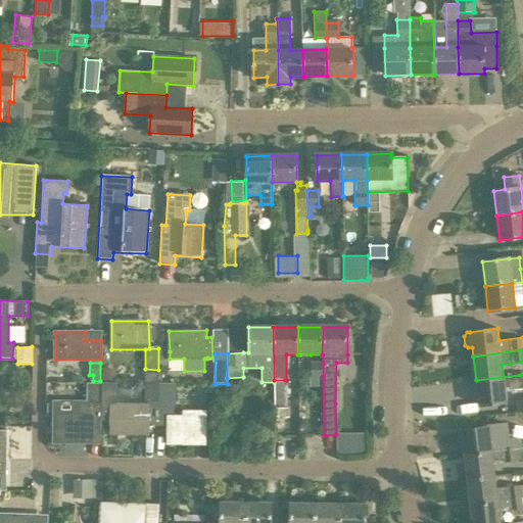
[(311,363),(311,377),(323,377),(323,363),(311,363)]
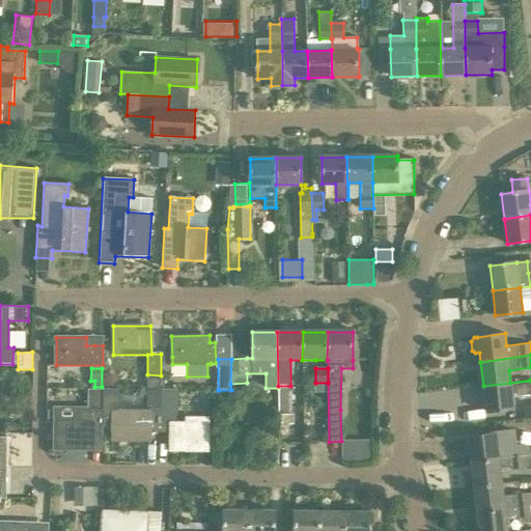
[(103,386),(116,386),(117,370),(103,370),(103,386)]
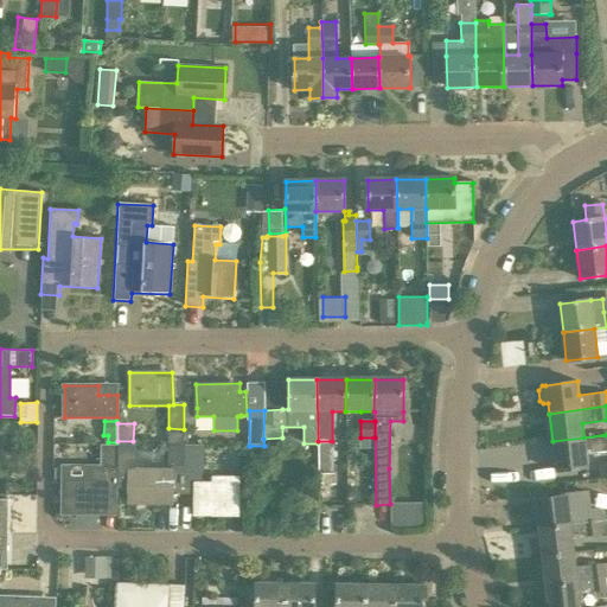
[(168,428),(168,445),(185,446),(185,445),(184,445),(184,429),(168,428)]
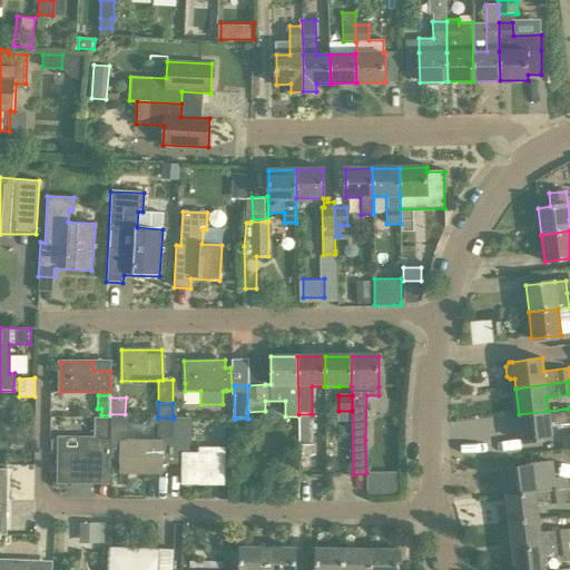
[(569,409),(519,414),(522,442),(551,439),(550,425),(569,422),(569,409)]
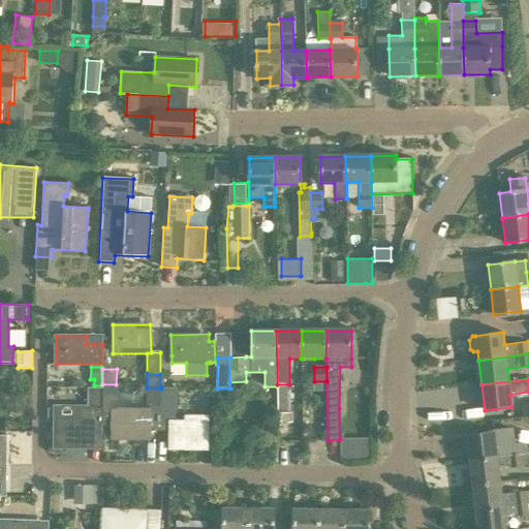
[(277,386),(277,402),(289,402),(289,384),(277,384),(277,386)]
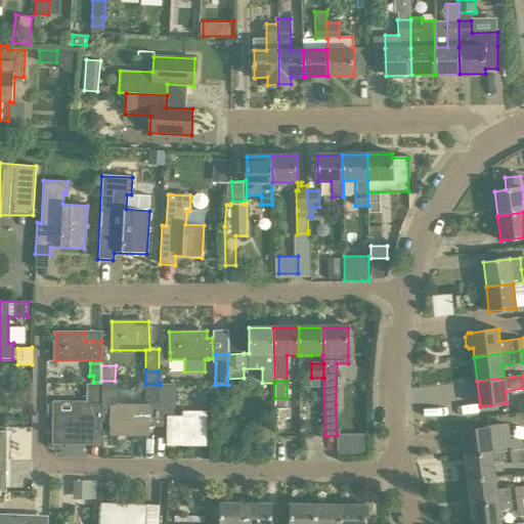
[(101,384),(101,403),(117,403),(117,383),(101,383),(101,384)]
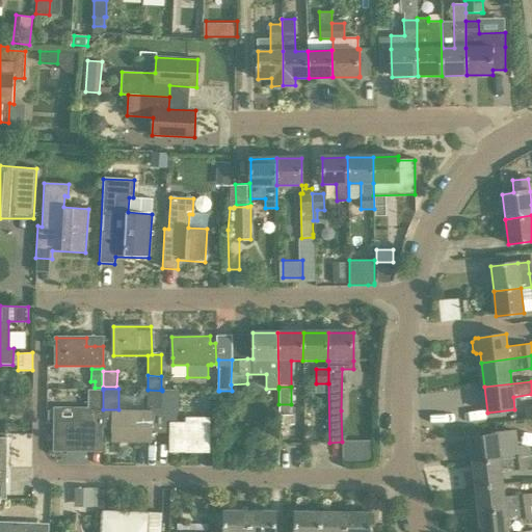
[(87,409),(103,409),(103,390),(88,390),(87,409)]
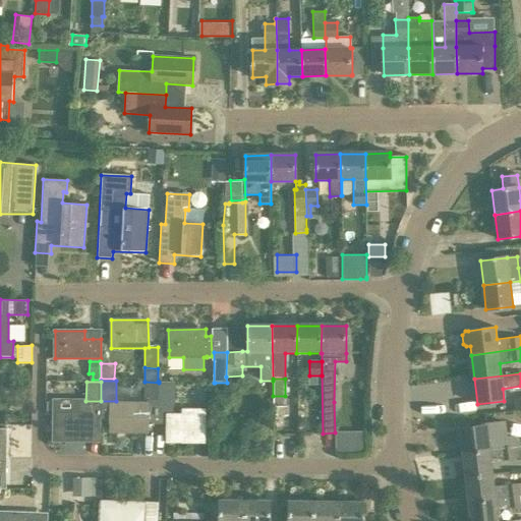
[(158,407),(159,383),(145,382),(143,400),(148,400),(148,401),(158,401),(158,407)]
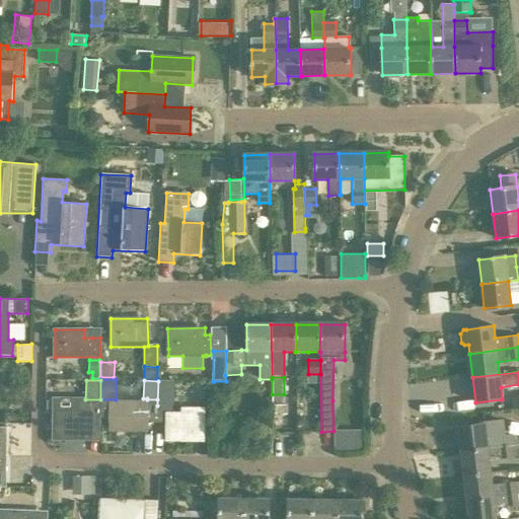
[(158,380),(158,381),(157,405),(167,405),(166,441),(204,441),(204,406),(181,406),(181,412),(172,412),(172,404),(173,404),(174,380),(158,380)]
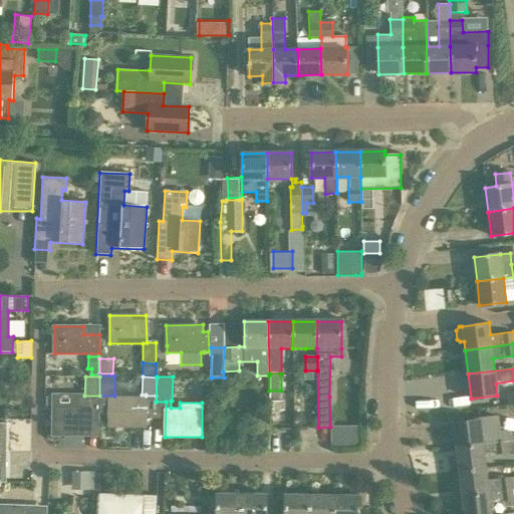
[(211,377),(211,394),(224,394),(224,377),(212,377),(211,377)]
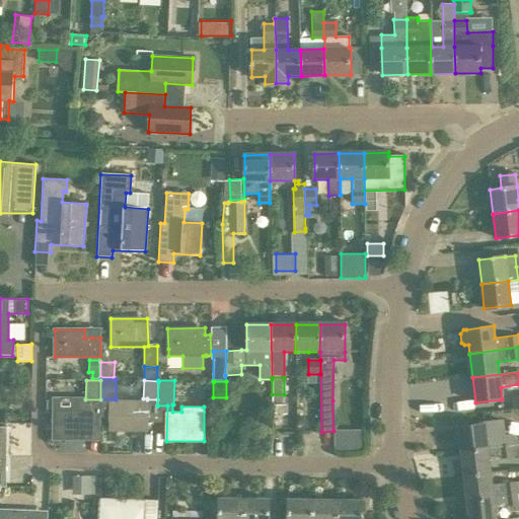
[(290,435),(290,401),(272,401),(273,435),(290,435)]
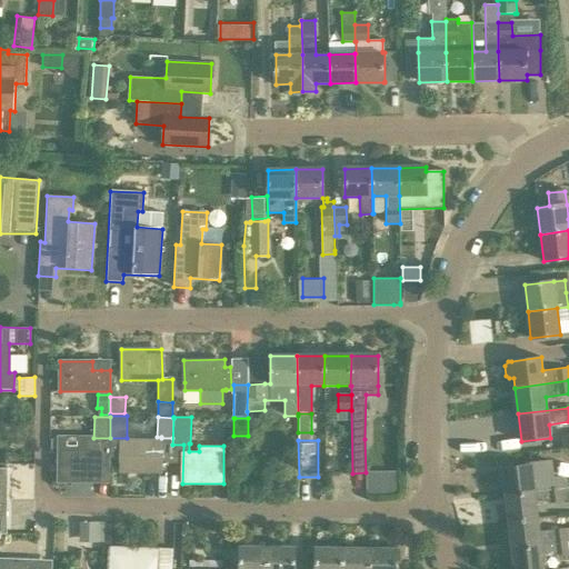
[(120,472),(161,472),(161,441),(120,441),(120,472)]
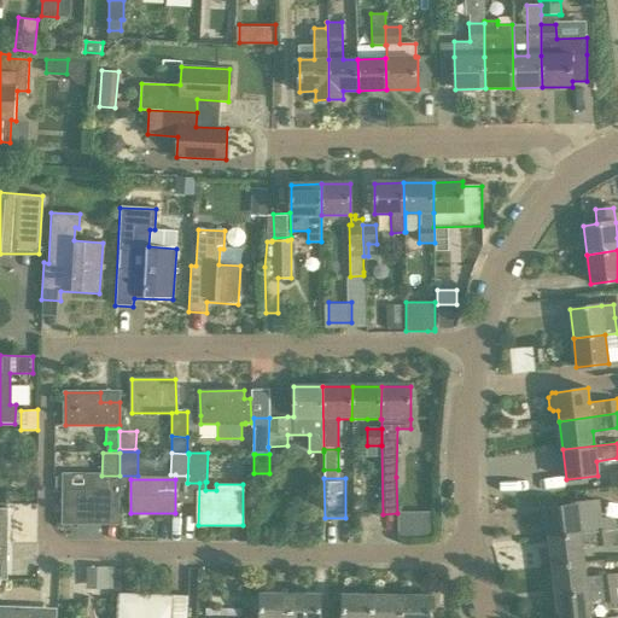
[(64,491),(63,524),(108,525),(109,491),(64,491)]
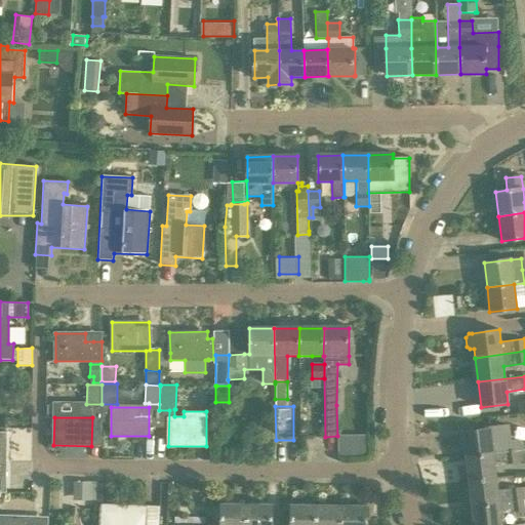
[(488,427),(488,429),(462,432),(466,457),(524,450),(524,448),(523,443),(518,439),(511,440),(509,423),(488,427)]
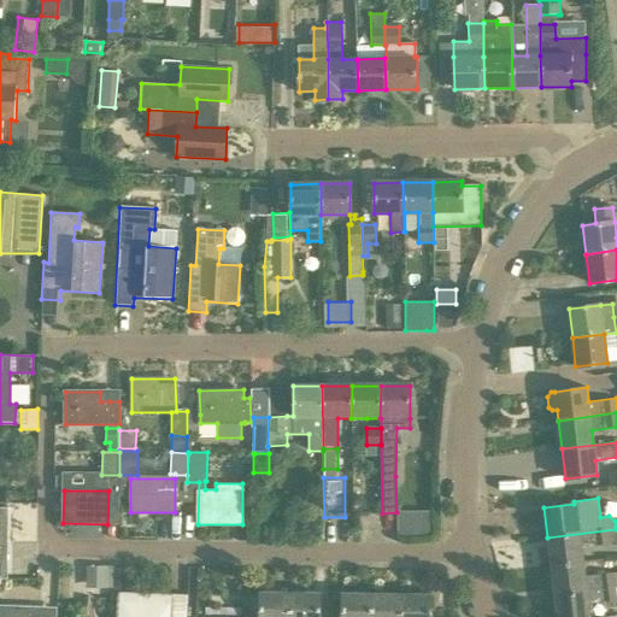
[(397,511),(397,532),(430,532),(430,510),(397,511)]
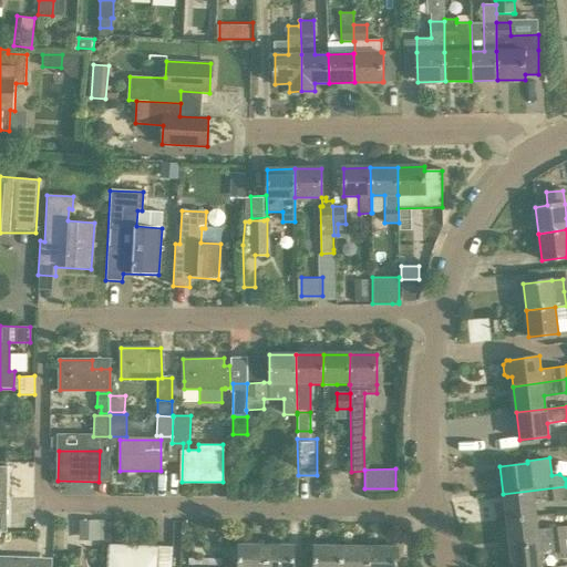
[(566,486),(503,494),(506,521),(535,517),(534,503),(566,498),(566,486)]
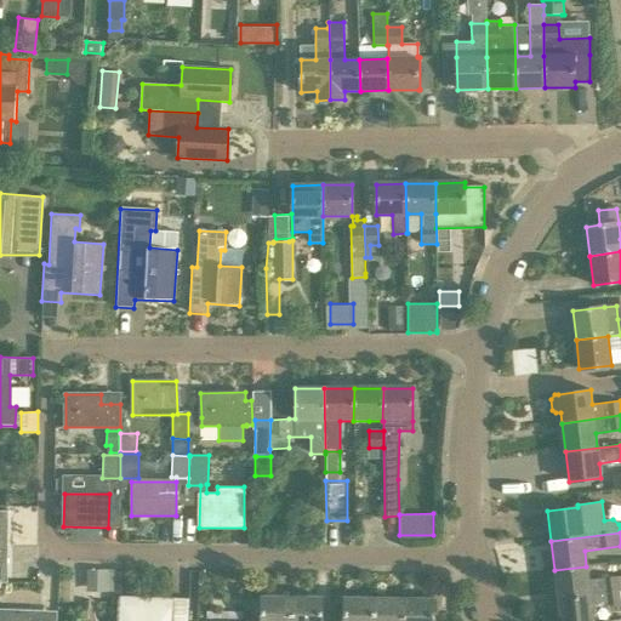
[(90,590),(123,590),(124,568),(91,567),(90,590)]
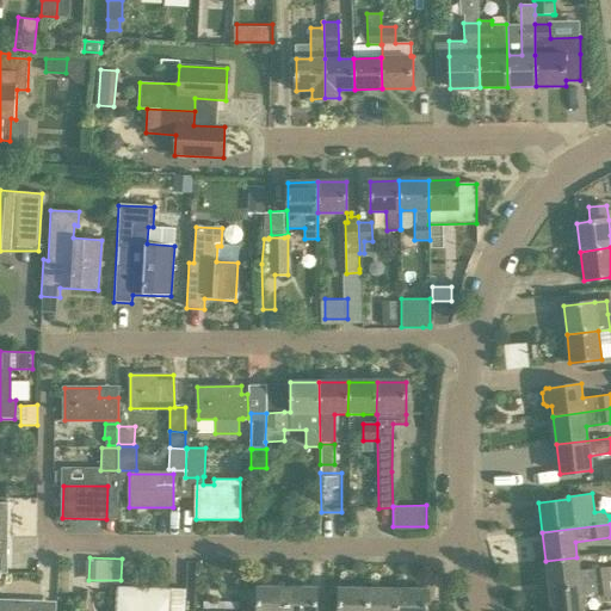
[(545,561),(549,590),(610,581),(610,566),(579,571),(576,557),(545,561)]
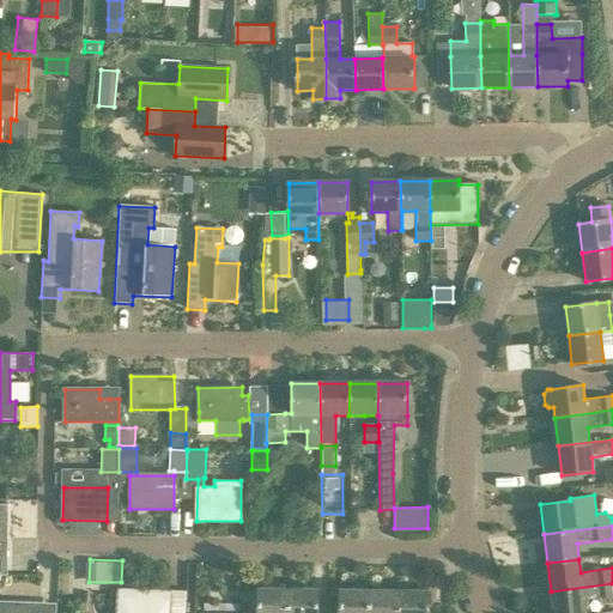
[(612,583),(551,592),(553,612),(584,612),(584,600),(600,599),(601,605),(612,602),(612,583)]
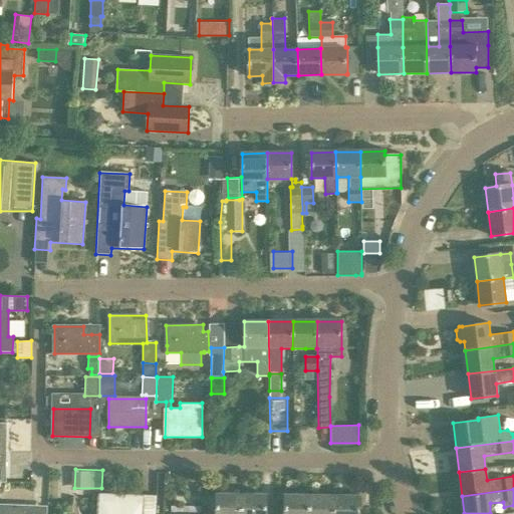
[(142,513),(143,500),(144,494),(100,492),(99,492),(99,493),(99,498),(98,513),(142,513)]
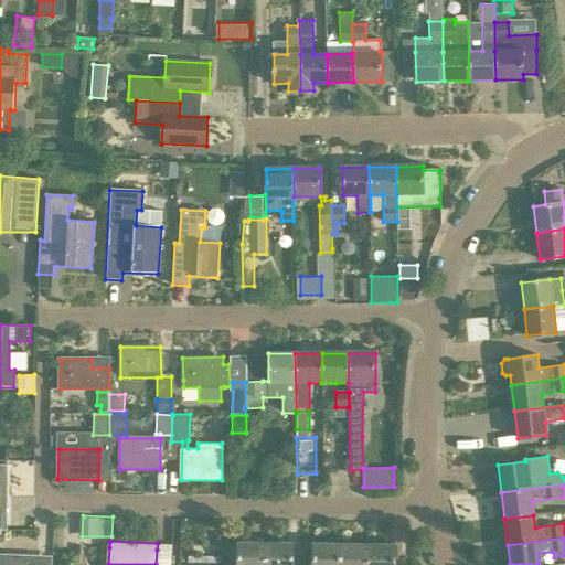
[(265,564),(266,543),(238,543),(237,564),(265,564)]
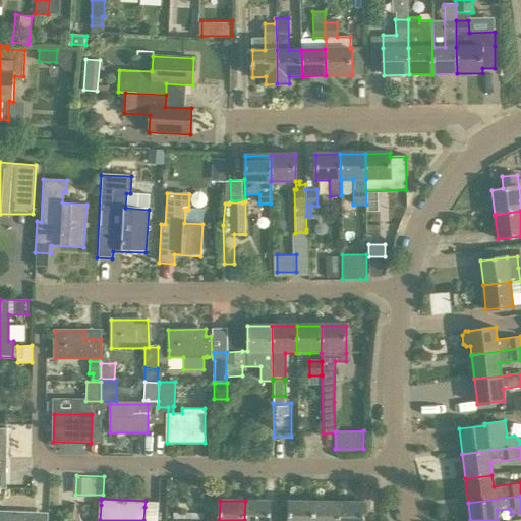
[(245,501),(244,520),(269,520),(270,502),(245,501)]
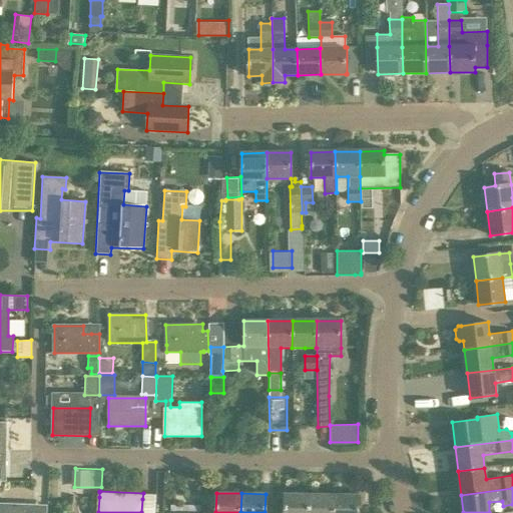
[(308,512),(309,494),(285,494),(284,512),(308,512)]
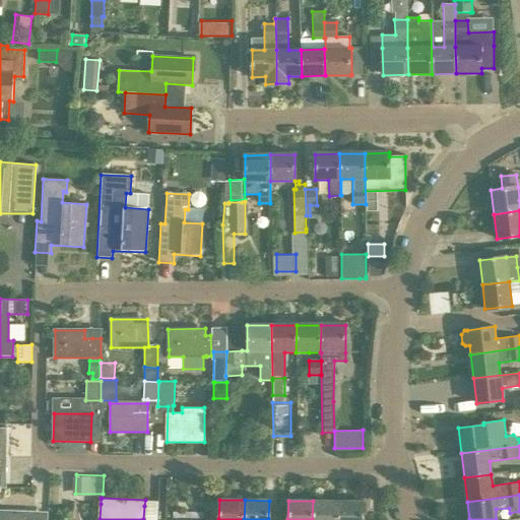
[(313,501),(312,519),(337,519),(337,501),(313,501)]
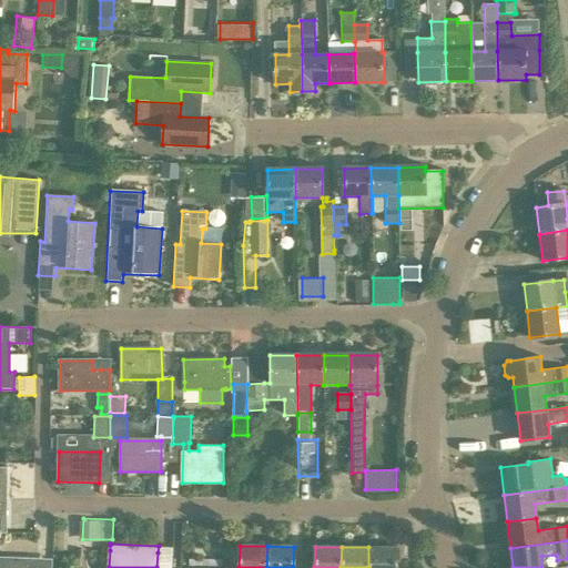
[(395,567),(396,548),(368,547),(368,567),(395,567)]
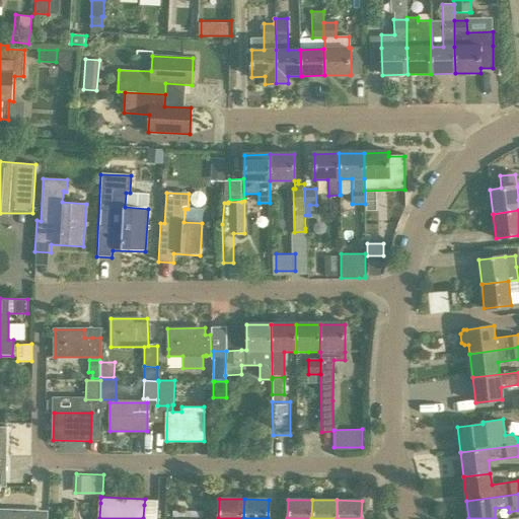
[(32,518),(33,510),(0,508),(0,518),(32,518)]
